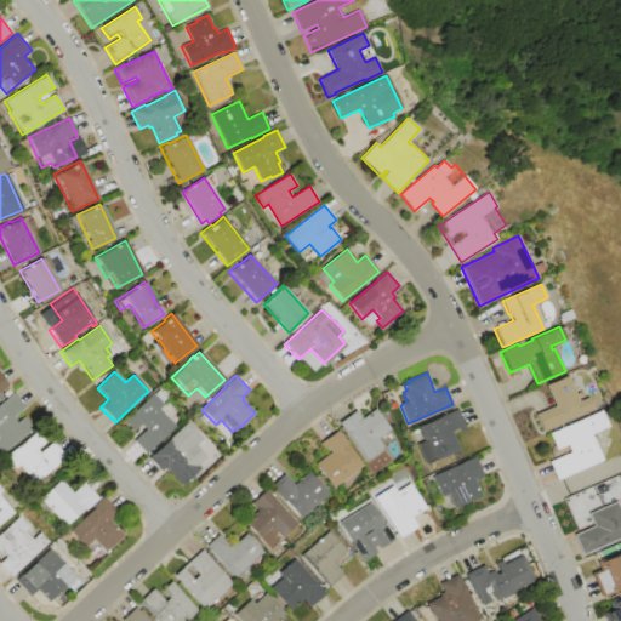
[(546,386),(568,376),(579,400),(588,396),(594,408),(542,432),(535,415),(554,405),(546,386)]
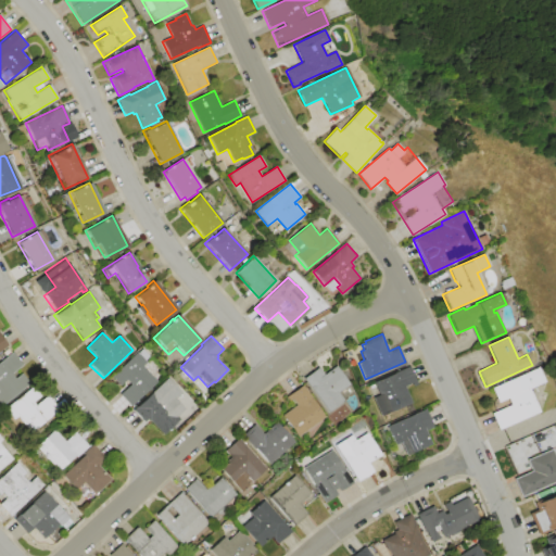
[(0,361),(12,352),(22,365),(11,374),(14,378),(21,373),(25,378),(28,375),(33,381),(0,406),(0,361)]
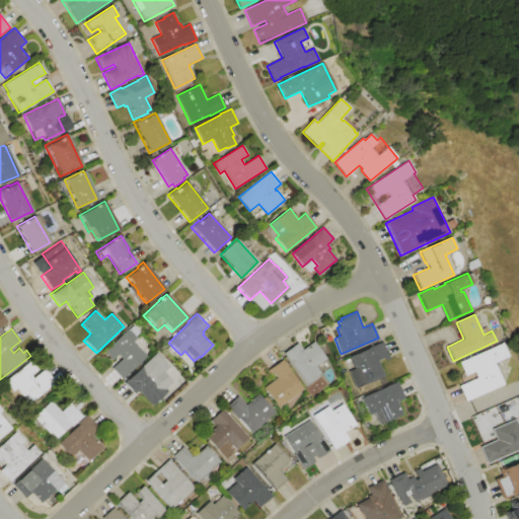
[(129,328),(137,339),(133,342),(147,357),(122,380),(110,368),(117,364),(114,360),(112,362),(102,352),(129,328)]
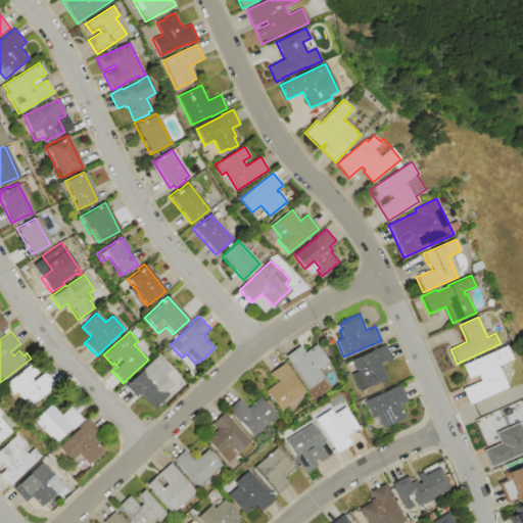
[(285,355),(299,345),(304,352),(316,344),(328,362),(318,369),(324,377),(308,388),(285,355)]
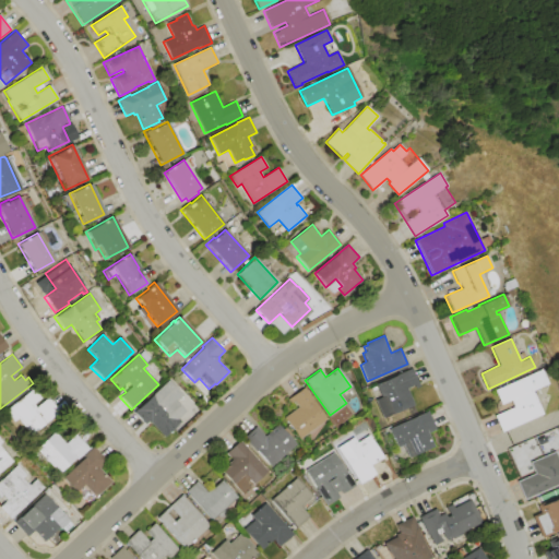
[(376,384),(412,369),(419,385),(415,388),(414,385),(407,389),(414,405),(382,418),(375,400),(381,397),(376,384)]
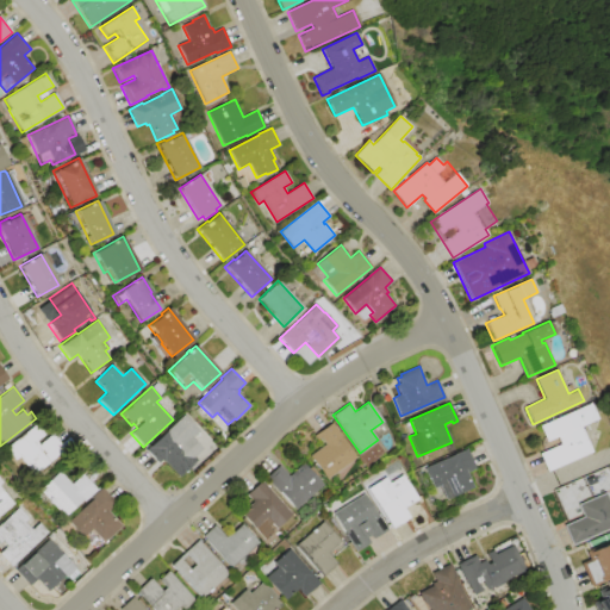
[(539,425),(589,404),(596,419),(582,425),(592,452),(546,472),(539,453),(559,443),(555,437),(546,442),(539,425)]
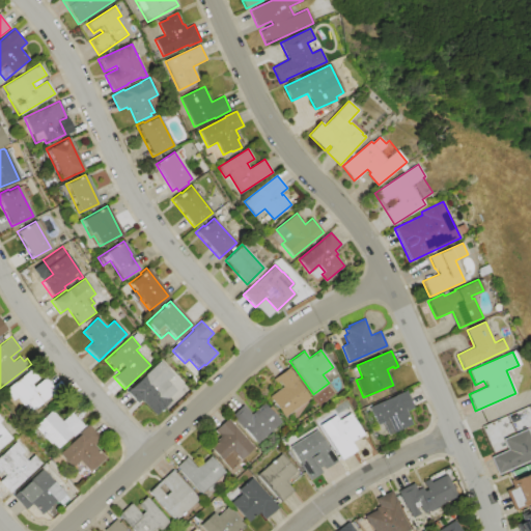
[(161,361),(173,374),(167,381),(175,391),(168,397),(171,399),(154,415),(140,399),(136,402),(127,392),(161,361)]
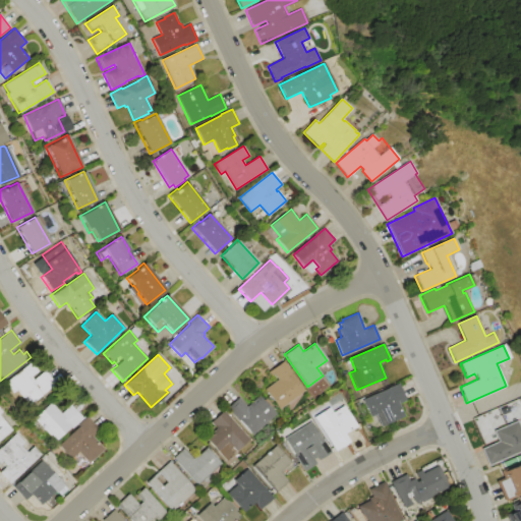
[(283,361),(292,373),(291,373),(302,389),(304,391),(278,409),(264,390),(277,380),(273,373),(271,375),(268,371),(283,361)]
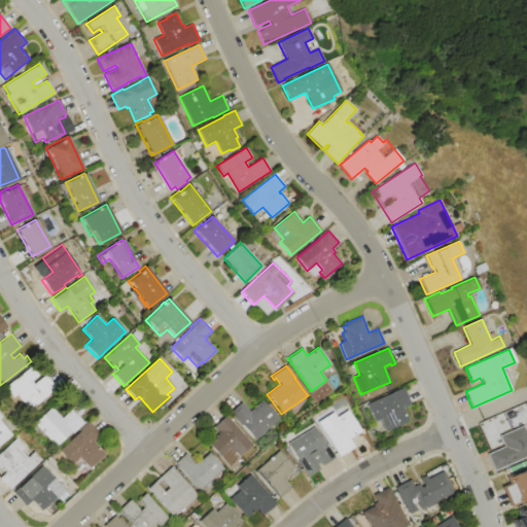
[(4,388),(30,367),(37,377),(30,382),(33,385),(44,375),(56,389),(27,413),(21,405),(22,403),(15,395),(12,398),(4,388)]
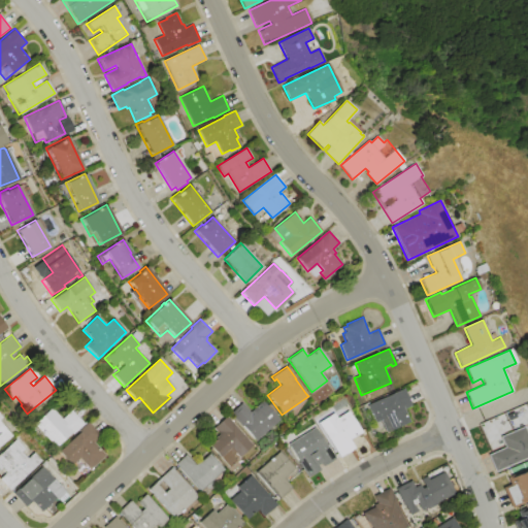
[(367,405),(403,389),(411,406),(404,409),(409,421),(384,432),(378,421),(375,423),(367,405)]
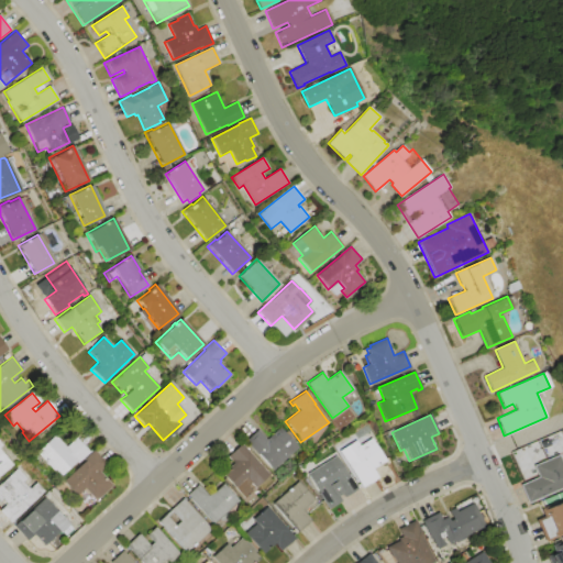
[(244,441),(257,429),(266,439),(279,427),(298,448),(273,472),(244,441)]
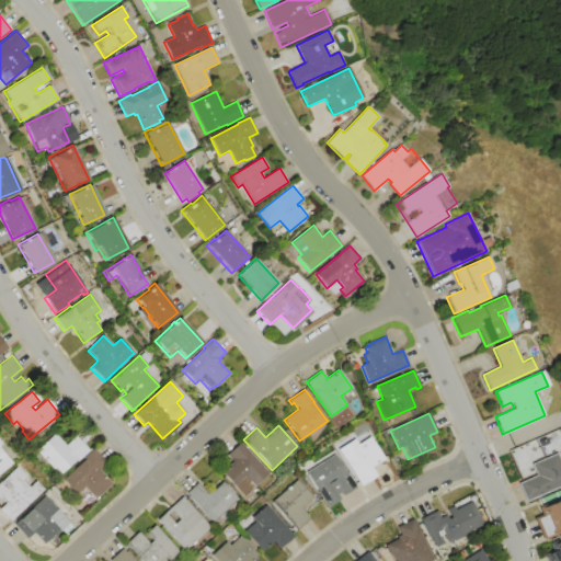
[(54,433),(65,445),(76,436),(88,451),(76,461),(75,460),(58,476),(53,469),(50,470),(43,461),(42,462),(33,451),(54,433)]
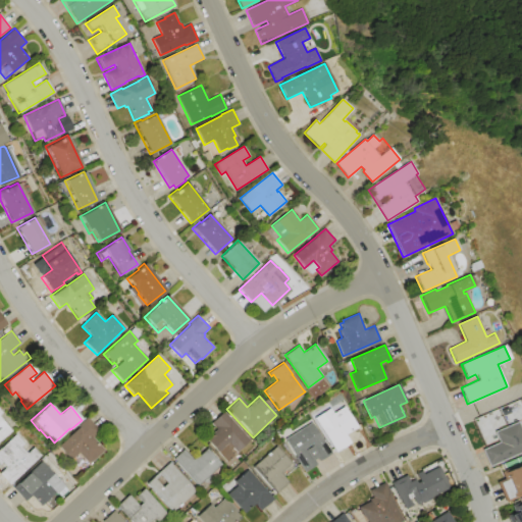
[(314,418),(330,408),(333,413),(345,406),(358,427),(346,434),(351,442),(335,453),(314,418)]
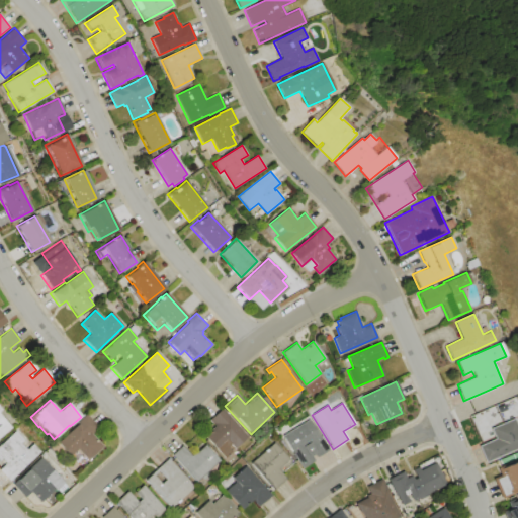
[(0,405),(3,409),(0,412),(0,414),(11,428),(7,431),(0,436),(0,405)]
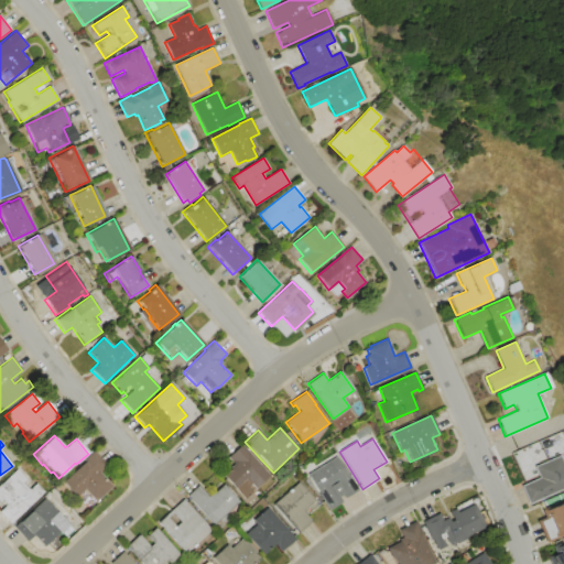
[(241,444),(270,476),(255,489),(250,484),(247,487),(252,491),(243,499),(221,474),(232,464),(226,457),(241,444)]
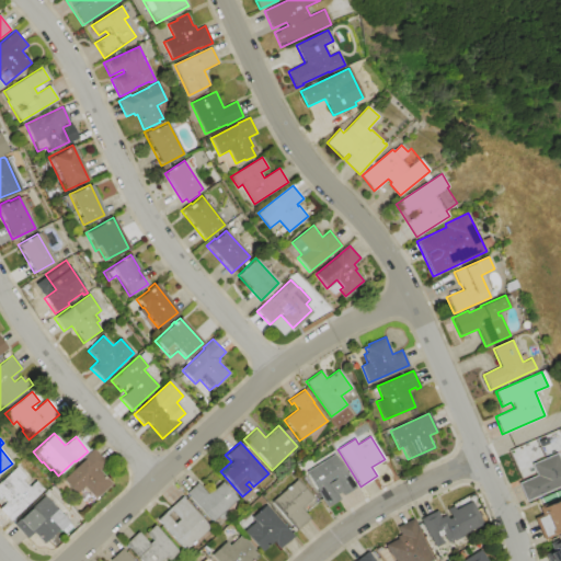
[(61,480),(84,459),(83,457),(93,448),(106,462),(99,469),(111,483),(93,499),(82,488),(75,494),(61,480)]
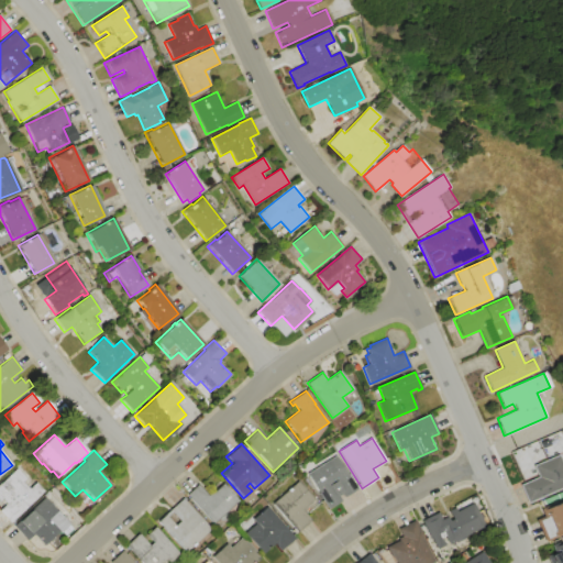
[(558,455),(562,466),(562,486),(528,503),(519,485),(538,477),(533,466),(558,455)]
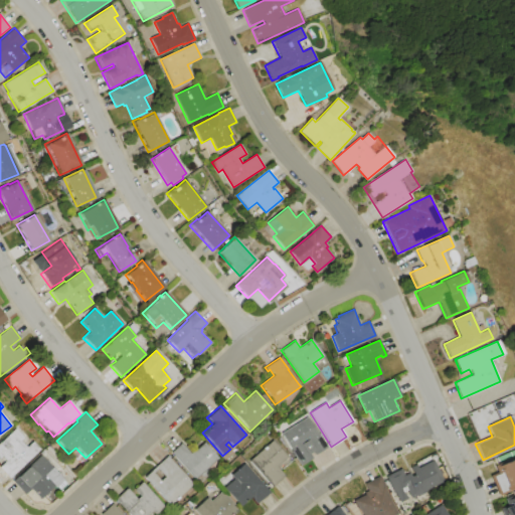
[(280,434),(307,417),(326,449),(315,456),(308,446),(305,448),(312,458),(299,466),(280,434)]
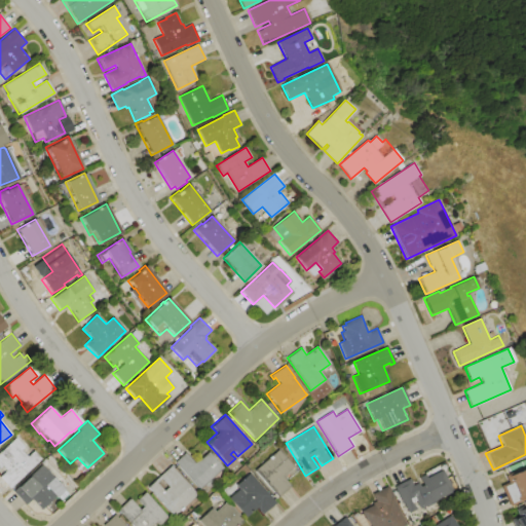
[(0,452),(16,438),(25,447),(22,450),(28,456),(34,450),(42,459),(8,490),(0,481),(0,476),(3,473),(0,468),(0,452)]
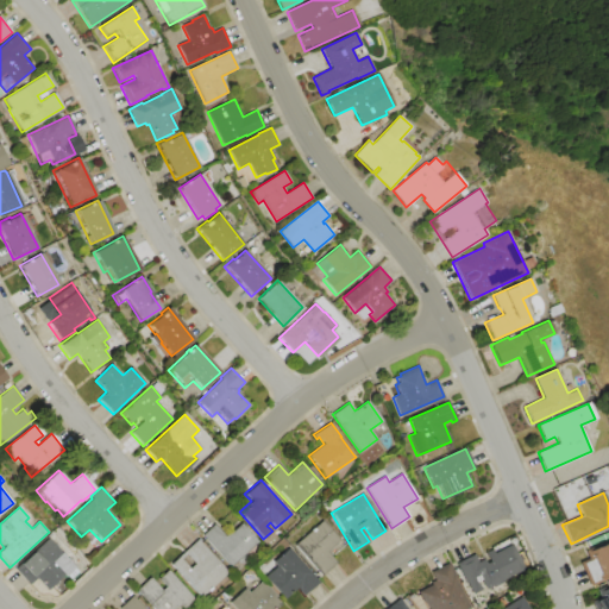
[(294,546),(322,521),(344,546),(331,557),(337,562),(320,576),(294,546)]
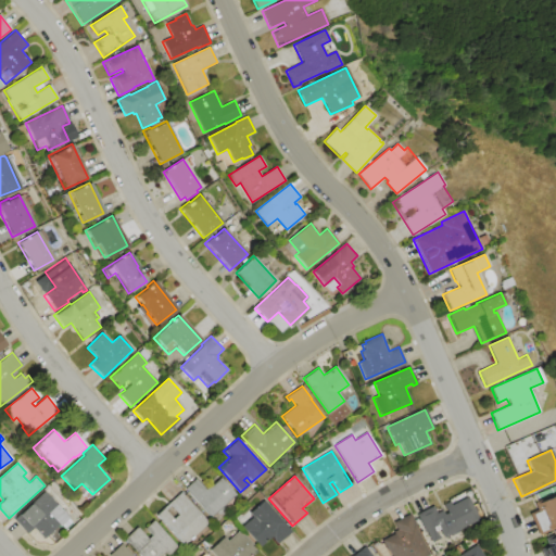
[(184,490),(196,478),(205,489),(210,484),(211,485),(220,477),(236,494),(210,518),(184,490)]
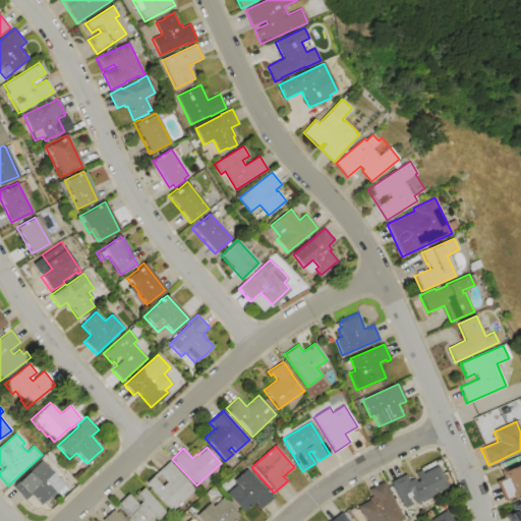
[(42,460),(65,484),(63,485),(66,489),(58,497),(54,491),(40,505),(31,495),(24,501),(12,487),(42,460)]
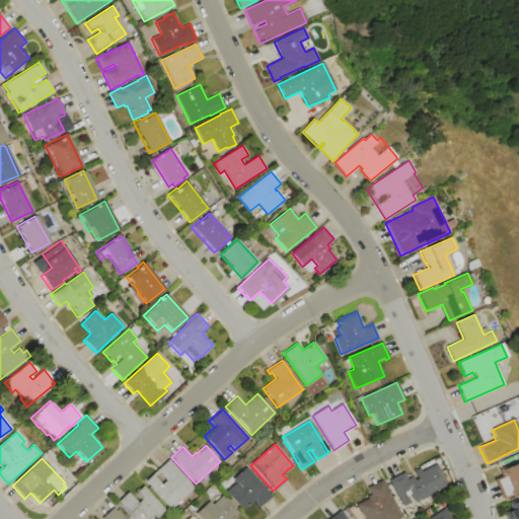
[(168,459),(195,488),(181,499),(180,499),(170,508),(145,480),(168,459)]
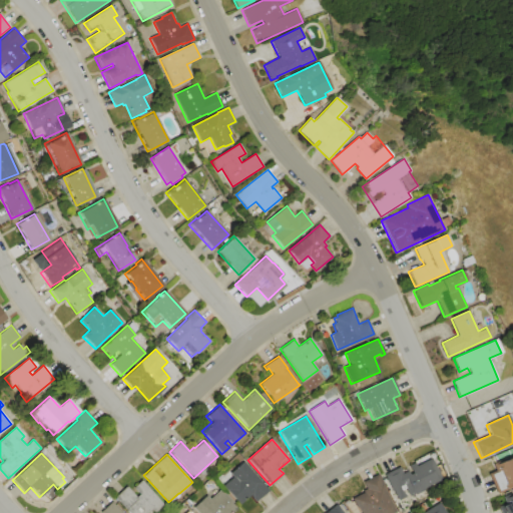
[(384,475),(400,467),(402,473),(407,470),(409,474),(412,472),(407,463),(413,460),(414,462),(428,454),(435,466),(440,463),(448,478),(417,495),(416,494),(410,497),(409,496),(398,501),(384,475)]
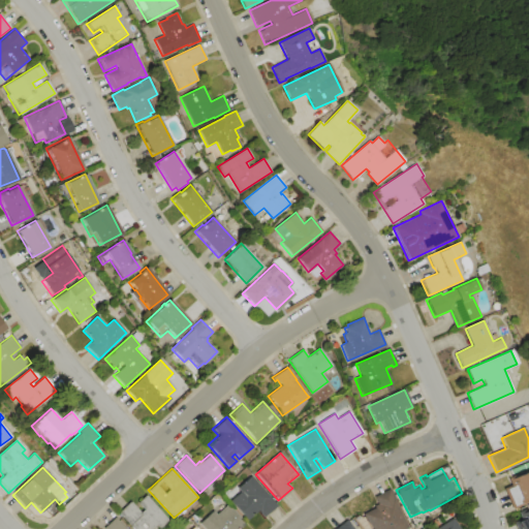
[(528,502),(512,509),(503,488),(510,485),(507,478),(528,469),(528,502)]
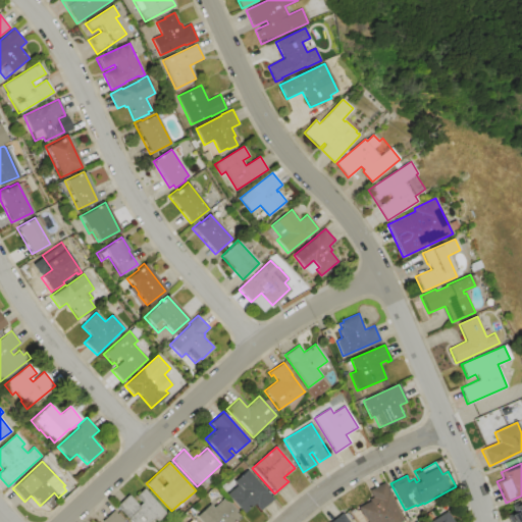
[(227,494),(238,485),(235,481),(248,470),(272,499),(259,511),(254,505),(244,514),(227,494)]
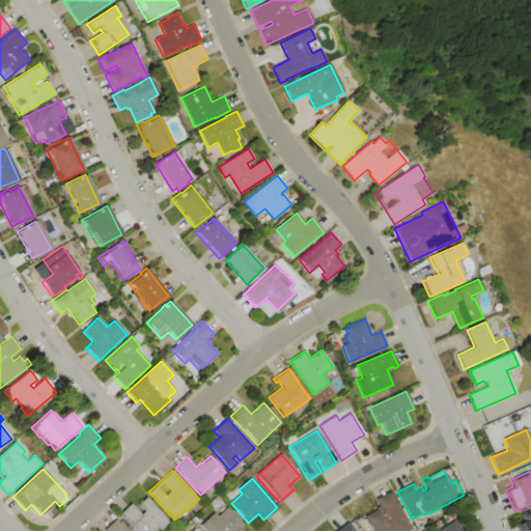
[(363,515),(375,509),(374,507),(379,505),(375,499),(390,491),(396,502),(395,502),(410,530),(408,530),(372,530),(370,525),(368,526),(363,515)]
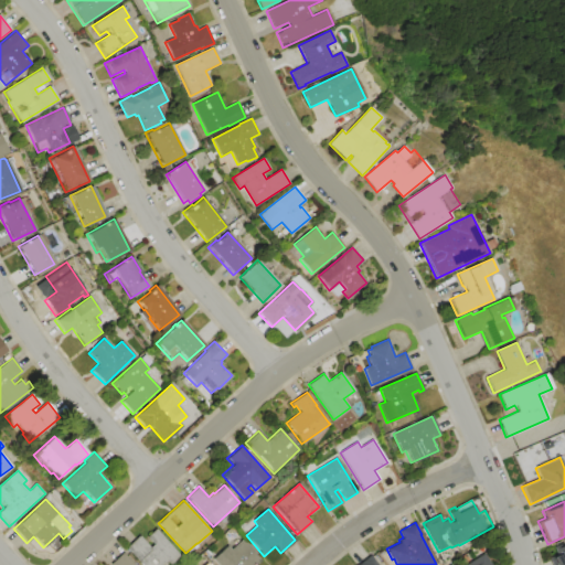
[(156,528),(180,555),(170,564),(167,562),(162,564),(140,564),(125,547),(139,535),(150,547),(153,545),(146,537),(156,528)]
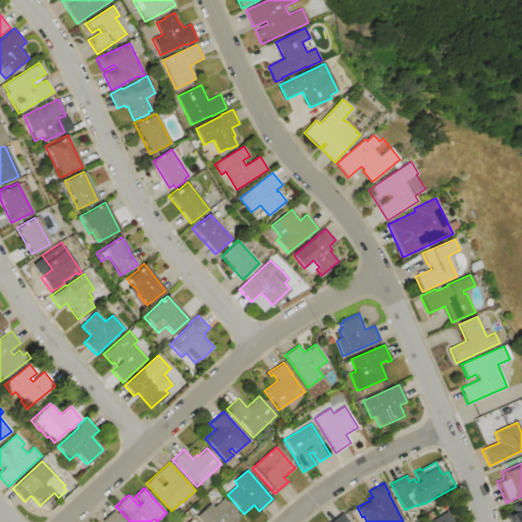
[(203,521),(198,516),(210,505),(214,508),(223,499),(241,518),(236,521),(203,521)]
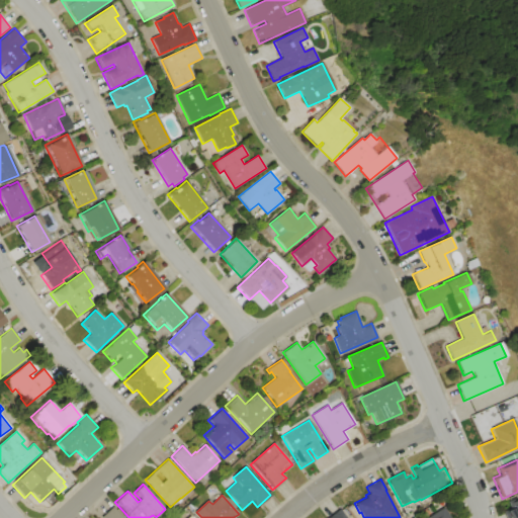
[(517,517),(505,517),(503,512),(512,508),(509,502),(517,498),(517,517)]
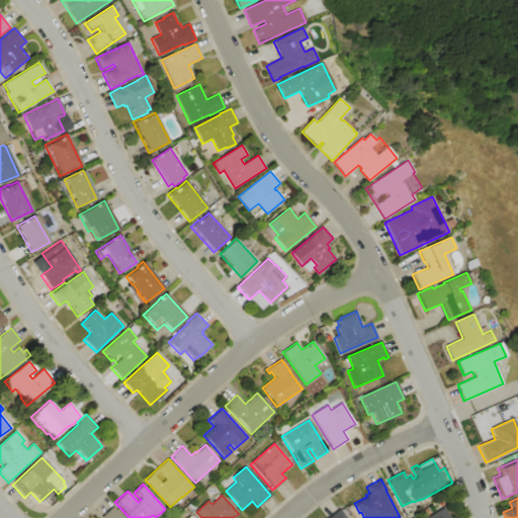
[(100,517),(113,506),(123,517),(100,517)]
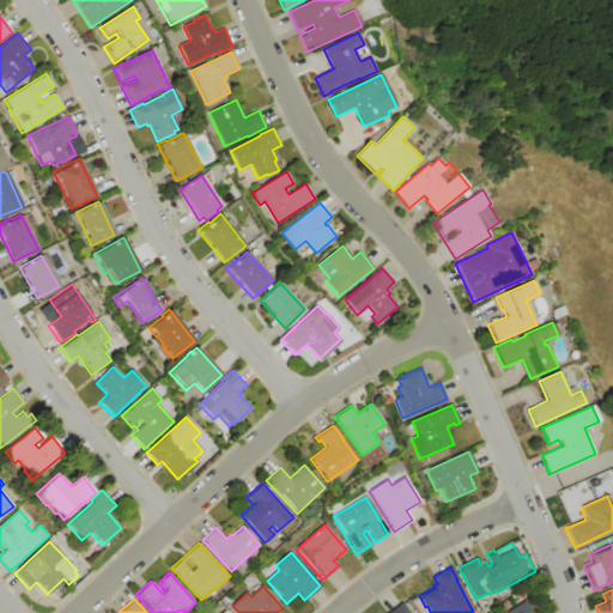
[(505,612),(525,601),(532,612),(505,612)]
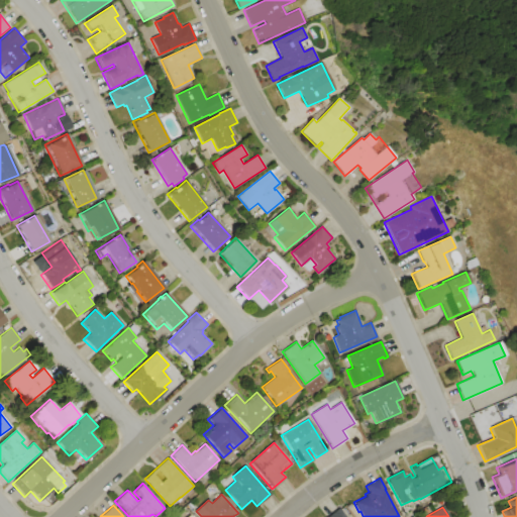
[(345,516),(339,508),(324,516),(345,516)]
